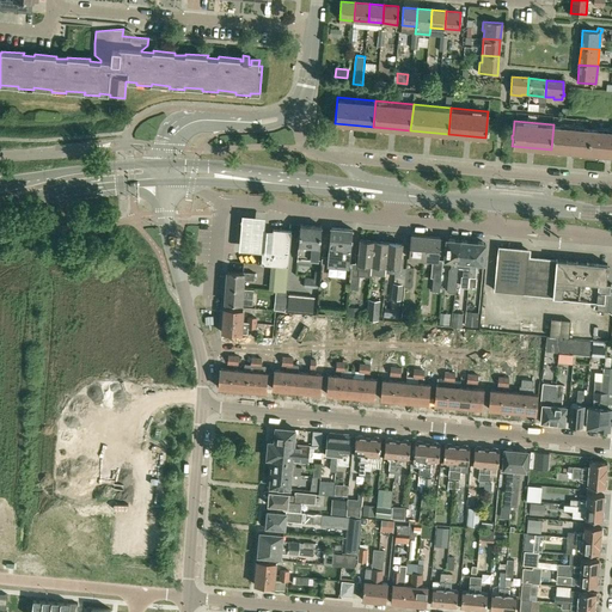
[(592,128),(554,124),(551,150),(589,153),(592,128)]
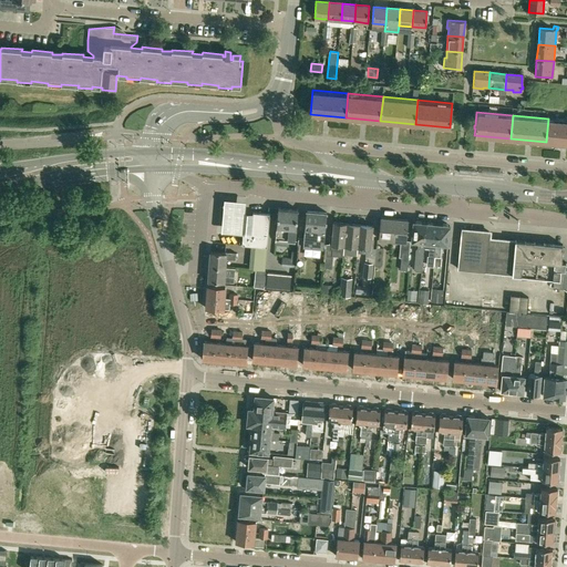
[(566,120),(548,119),(546,142),(566,143),(566,120)]
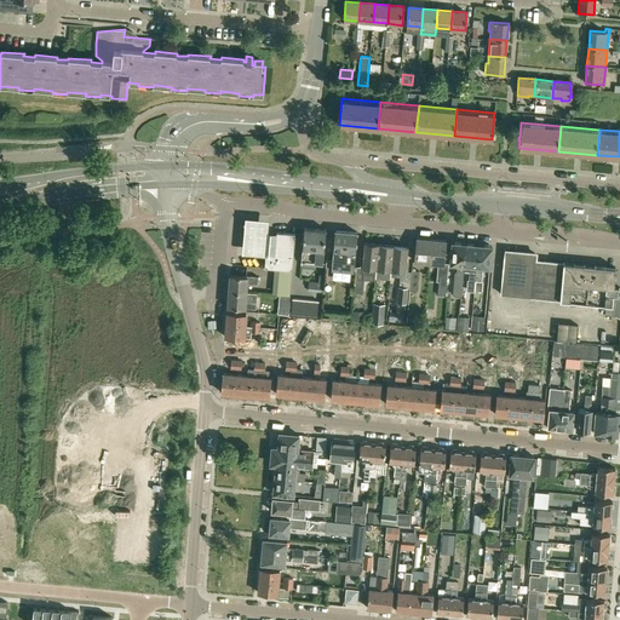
[(269,219),(245,217),(245,222),(242,240),(242,253),(265,254),(274,256),(276,233),(274,233),(269,231),(269,224),(269,219)]
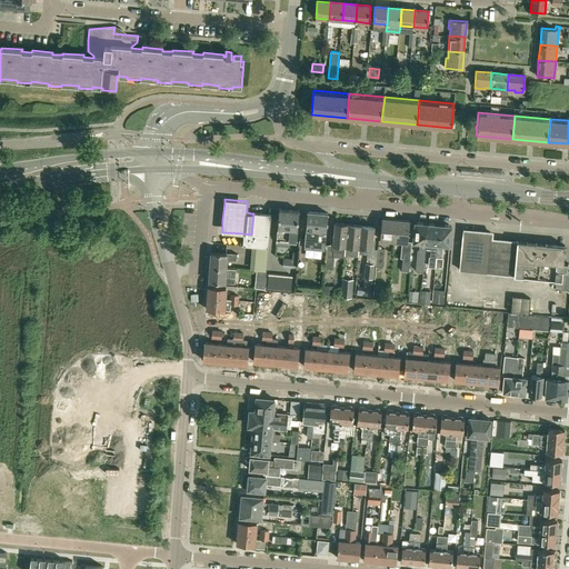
[(297,241),(299,210),(292,210),(279,209),(277,239),(297,241)]
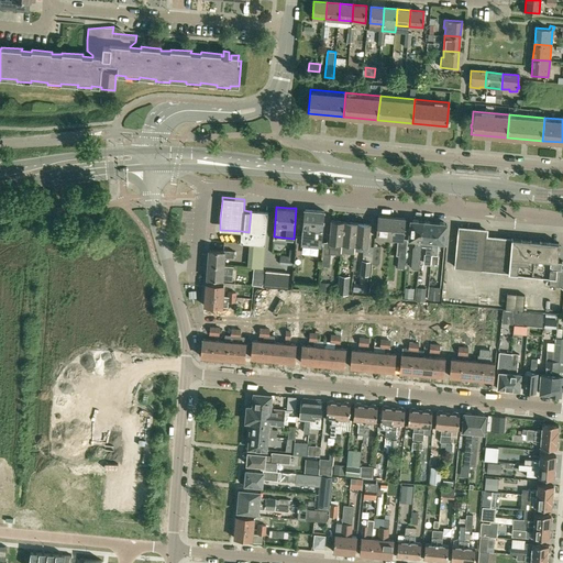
[(294,250),(293,263),(293,264),(301,265),(302,256),(322,258),(323,253),(324,242),(323,242),(323,244),(321,244),(324,211),(305,209),(301,242),(295,242),(294,250)]
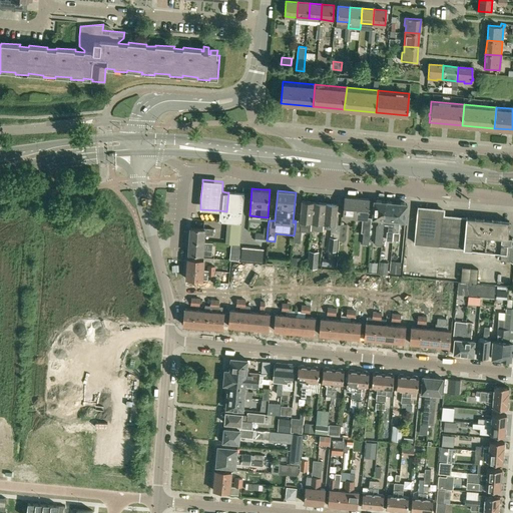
[(226,211),(219,210),(218,221),(227,222),(241,223),(243,193),(228,192),(226,211)]
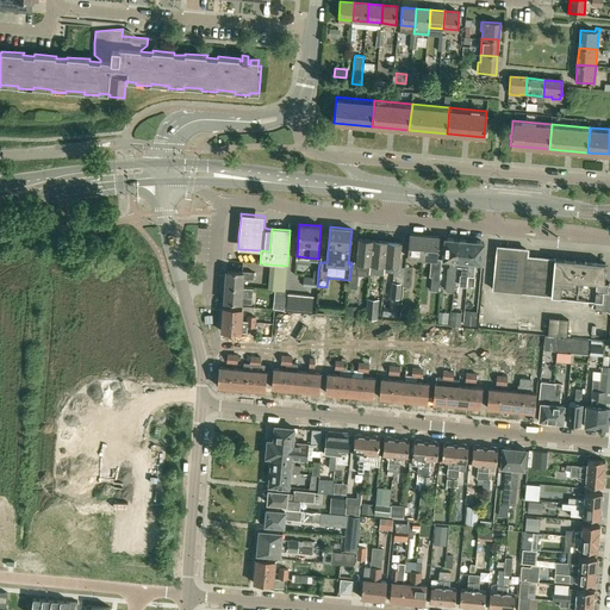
[(409,257),(422,259),(424,236),(410,235),(409,257)]
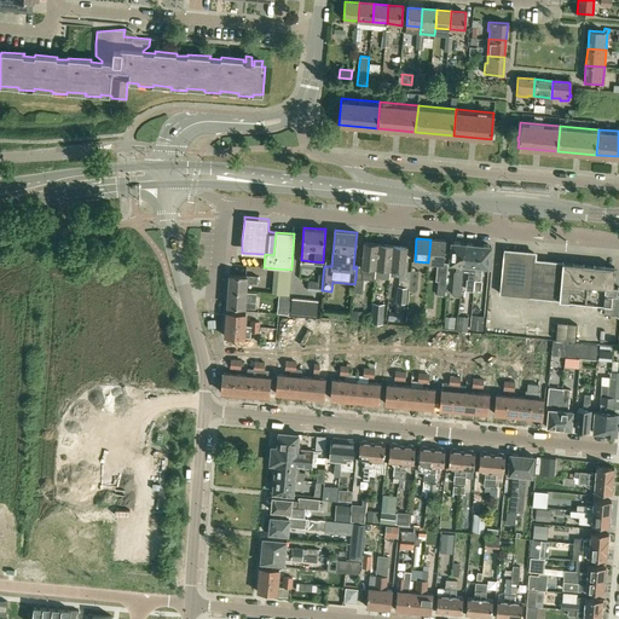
[(445,241),(431,239),(428,262),(444,264),(445,241)]
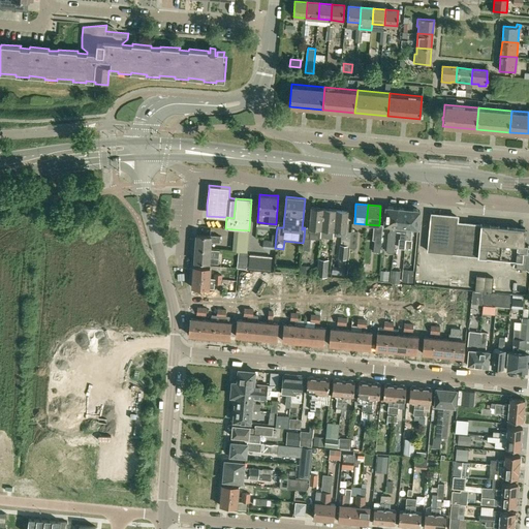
[(320,234),(321,229),(322,209),(311,208),(310,219),(308,232),(320,234)]
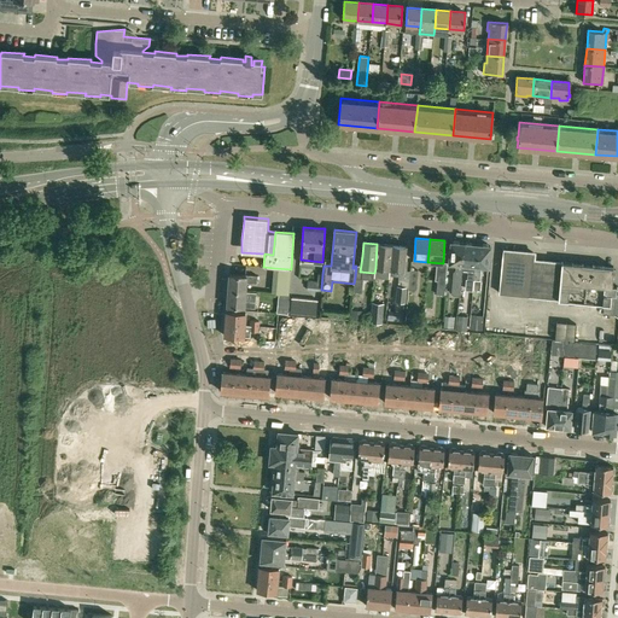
[(459,243),(455,243),(454,244),(452,243),(450,262),(456,263),(454,283),(453,284),(452,292),(454,293),(460,295),(462,270),(465,244),(460,244),(459,243)]
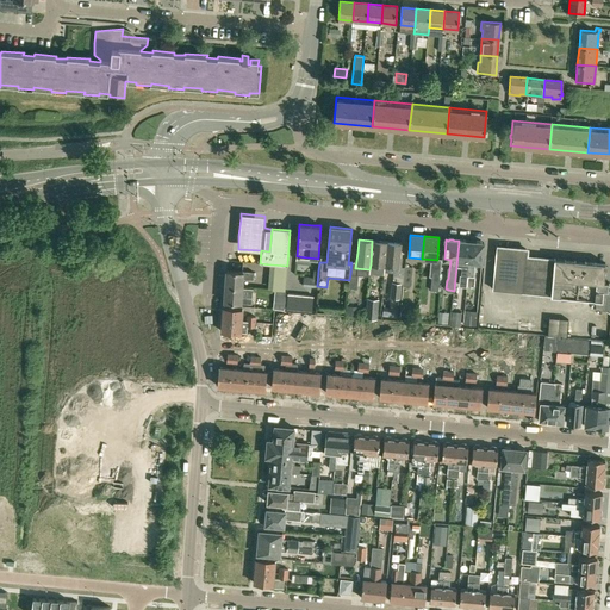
[(387,242),(372,241),(371,265),(385,266),(387,242)]
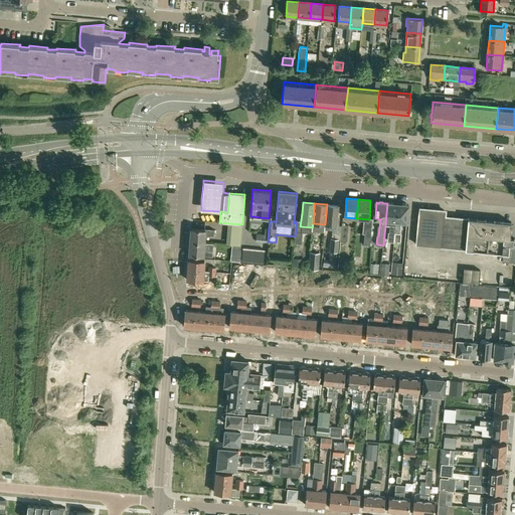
[(389,203),(387,203),(385,225),(390,225),(389,232),(394,233),(397,204),(393,204),(392,203),(389,203)]
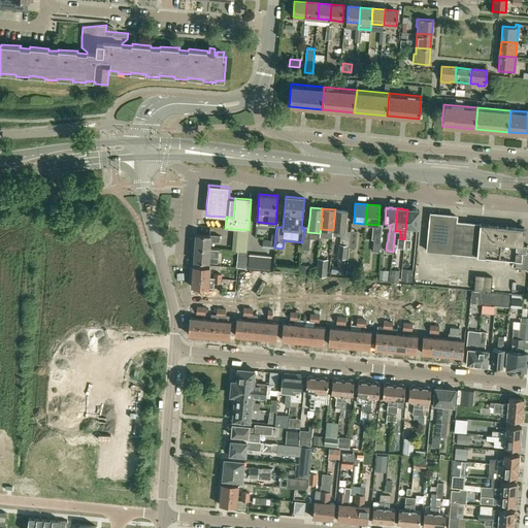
[(348,210),(335,209),(333,230),(345,231),(347,223),(348,210)]
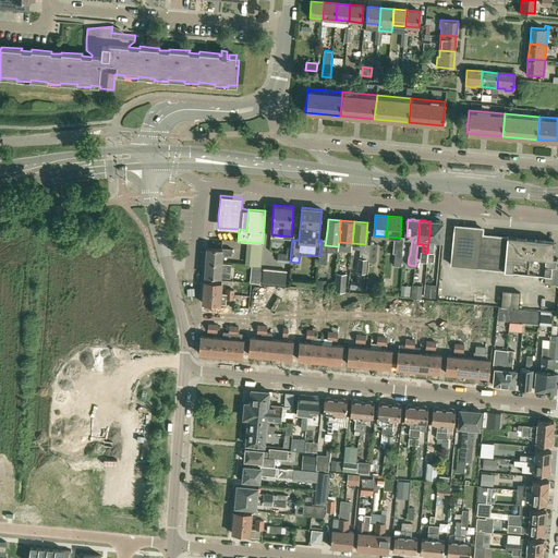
[(440,240),(443,222),(440,222),(439,221),(435,221),(434,222),(431,221),(427,253),(434,253),(435,239),(440,240)]
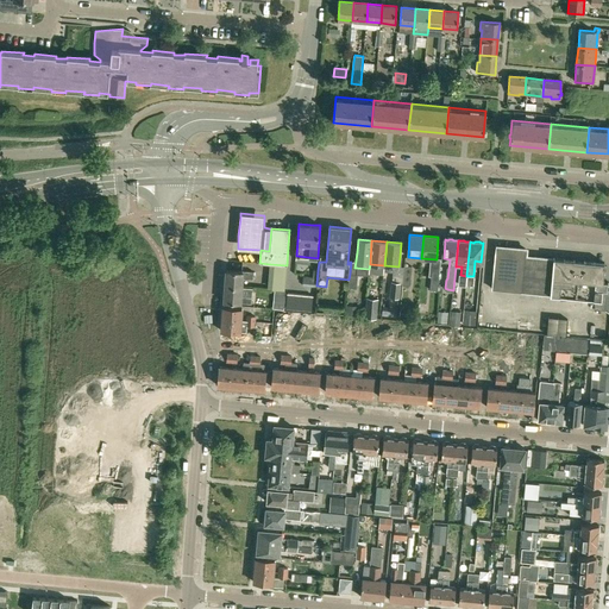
[(546,295),(550,258),(520,256),(521,249),(496,246),(491,290),(546,295)]
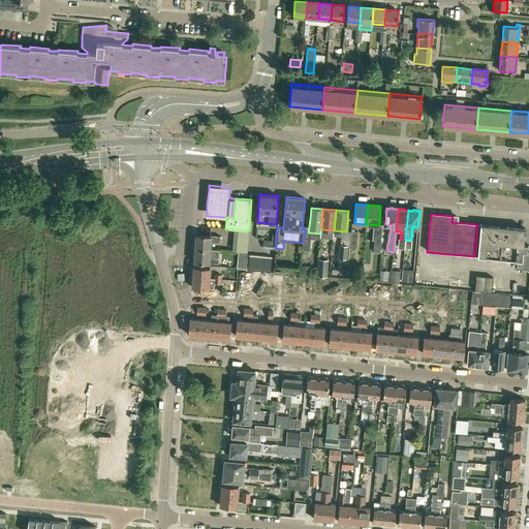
[(525,228),(477,224),(474,256),(518,259),(517,269),(516,269),(516,273),(522,274),(522,270),(526,270),(528,272),(528,251),(528,252),(528,245),(524,244),(525,228)]
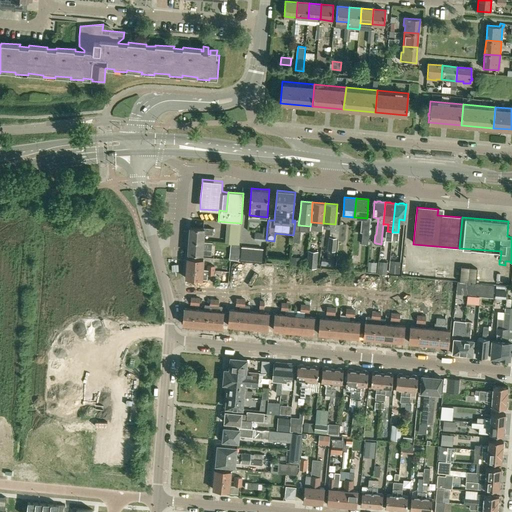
[(226,230),(229,230),(228,243),(239,243),(241,223),(227,222),(226,230)]
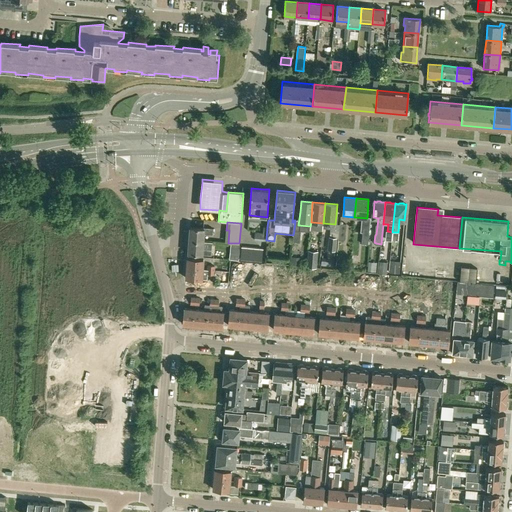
[(254,237),(266,239),(267,227),(263,226),(262,233),(254,232),(254,237)]
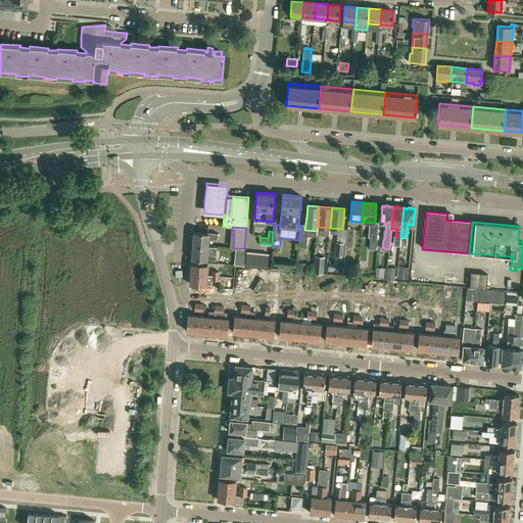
[(217,234),(194,232),(193,245),(207,247),(208,239),(217,239),(217,234)]
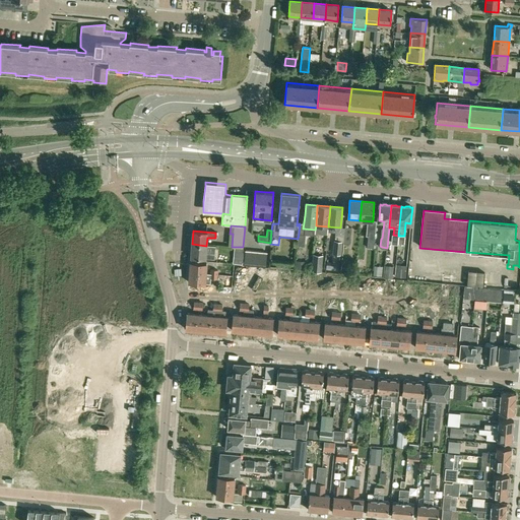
[(304,247),(305,235),(299,234),(298,239),(297,246),(304,247)]
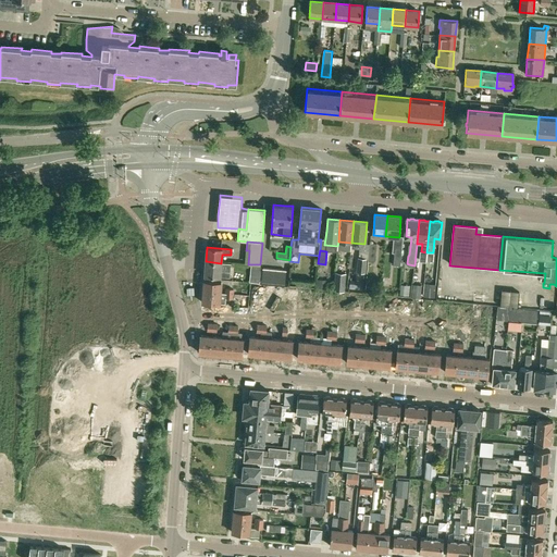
[(367,258),(359,258),(358,258),(356,272),(366,273),(367,258)]
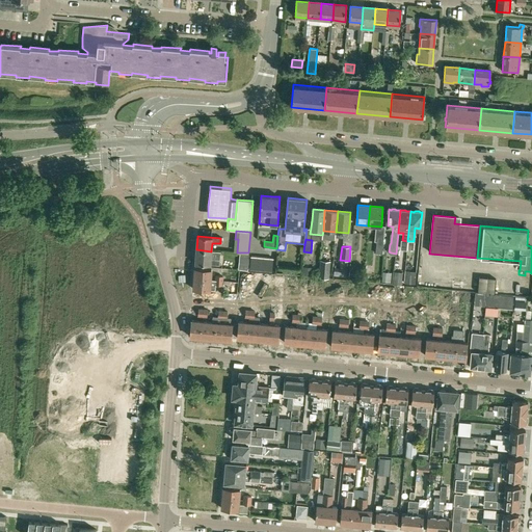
[(196,249),(195,263),(218,265),(219,260),(211,259),(211,251),(196,249)]
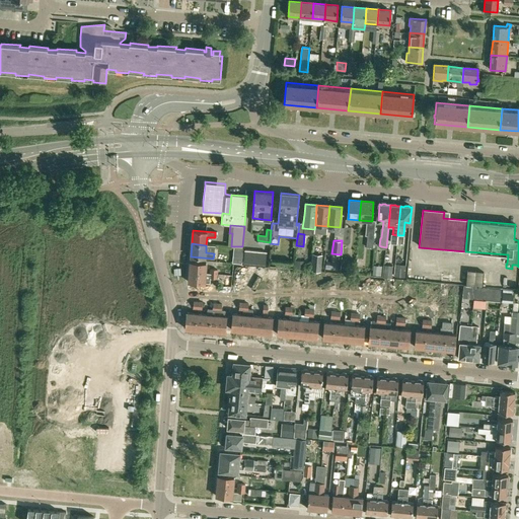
[(244,249),(243,262),(265,264),(266,251),(244,249)]
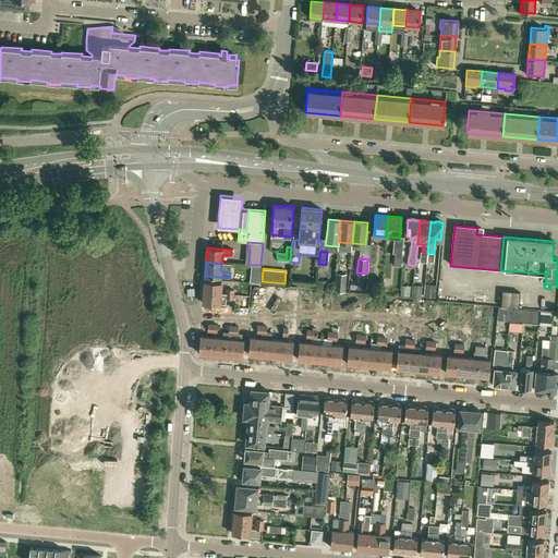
[(344,292),(346,279),(336,278),(335,291),(344,292)]
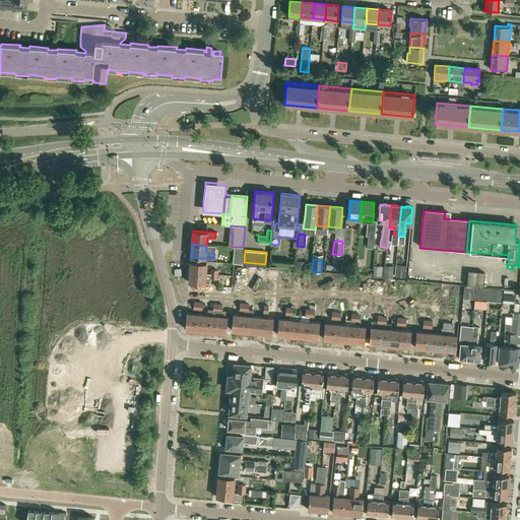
[(191,261),(190,272),(208,273),(209,262),(191,261)]
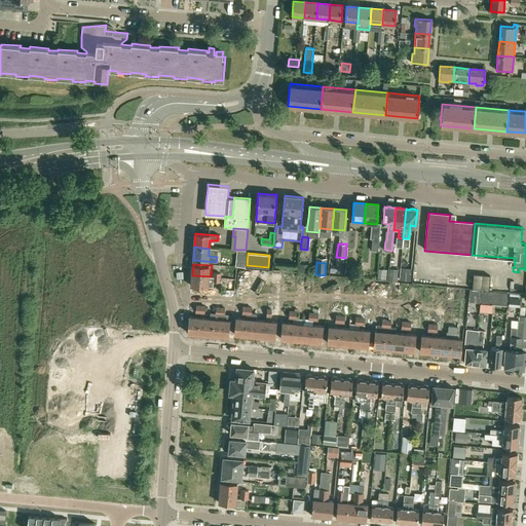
[(310,264),(299,264),(299,272),(309,273),(310,264)]
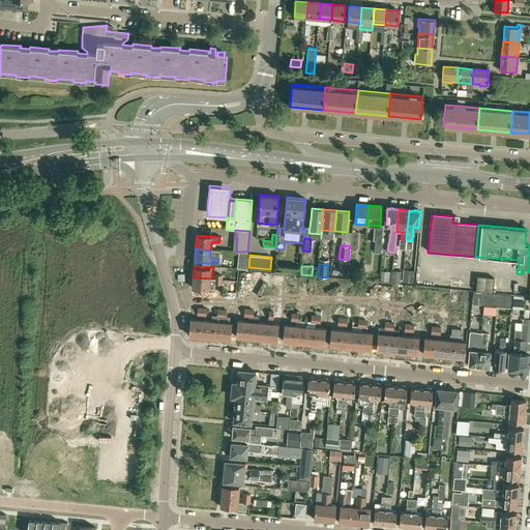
[(415,270),(404,269),(403,283),(414,284),(415,270)]
